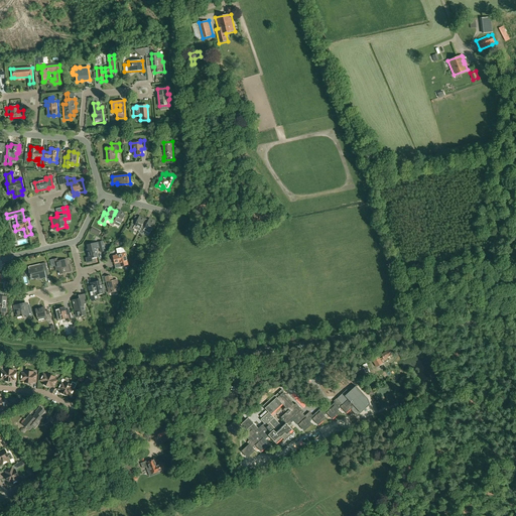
[(111,221),(109,224),(110,225),(112,226),(113,226),(115,224),(116,221),(121,223),(126,214),(120,211),(118,215),(117,216),(114,215),(111,221)]
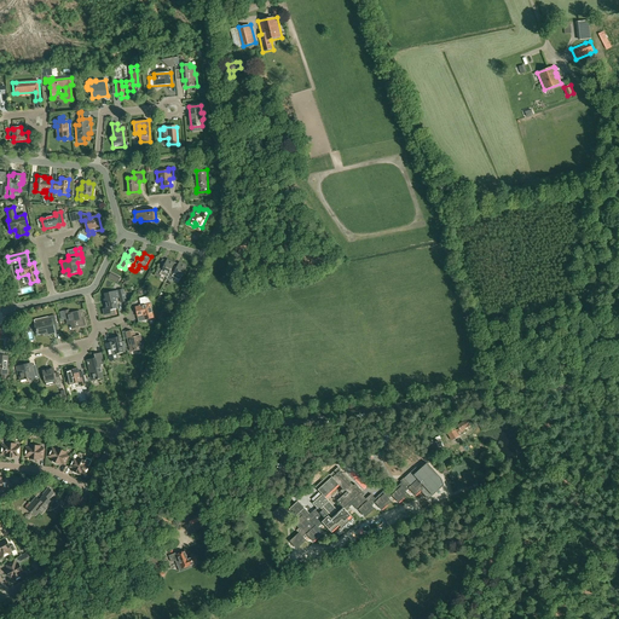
[(160,264),(155,276),(160,278),(161,275),(167,277),(172,267),(174,262),(167,259),(166,261),(163,266),(160,264)]
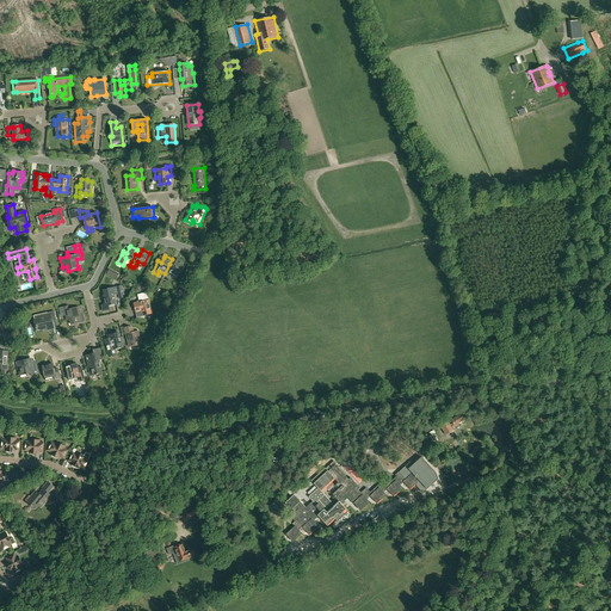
[(177,277),(179,275),(184,263),(177,259),(176,261),(173,266),(170,264),(165,273),(164,276),(168,278),(171,275),(177,277)]
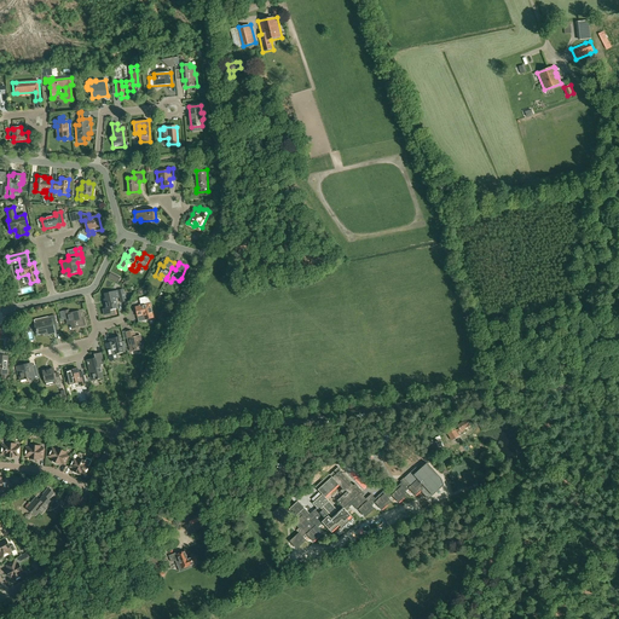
[(104,299),(106,311),(117,308),(116,299),(120,298),(121,302),(127,301),(125,291),(120,293),(120,290),(105,294),(105,299),(104,299)]
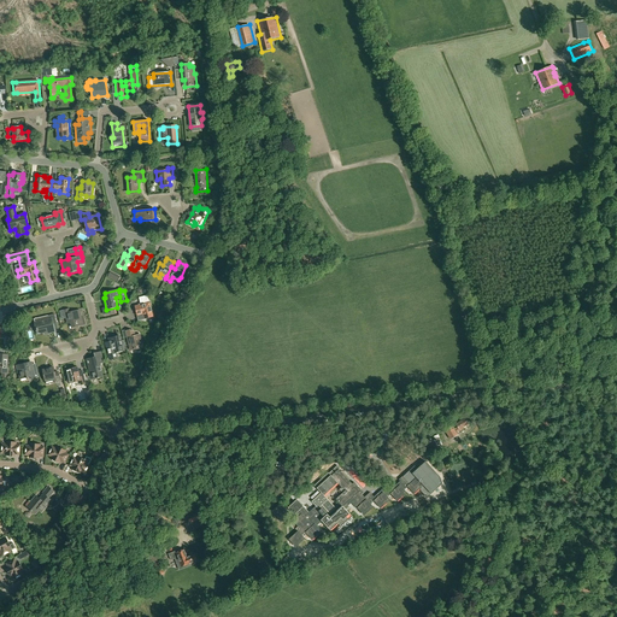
[(141,305),(135,306),(139,321),(153,317),(148,295),(139,298),(141,305)]
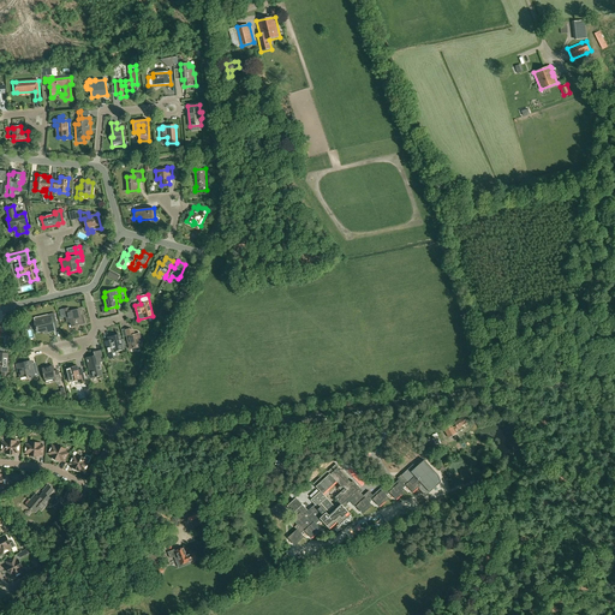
[(71,327),(85,323),(84,317),(82,318),(79,309),(70,311),(69,308),(64,309),(67,323),(70,322),(71,327)]
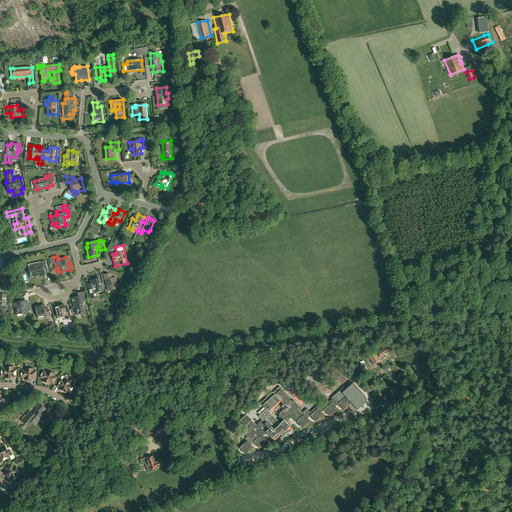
[(45,260),(40,262),(28,264),(31,277),(40,275),(41,276),(46,275),(44,269),(47,268),(45,260)]
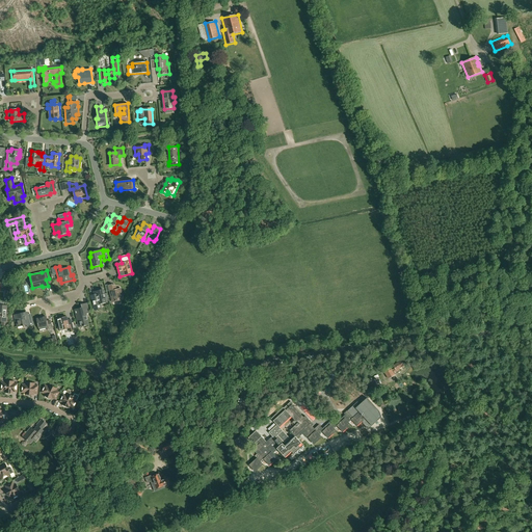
[(113,285),(109,286),(112,302),(117,301),(117,300),(123,299),(121,289),(117,290),(117,291),(114,291),(113,285)]
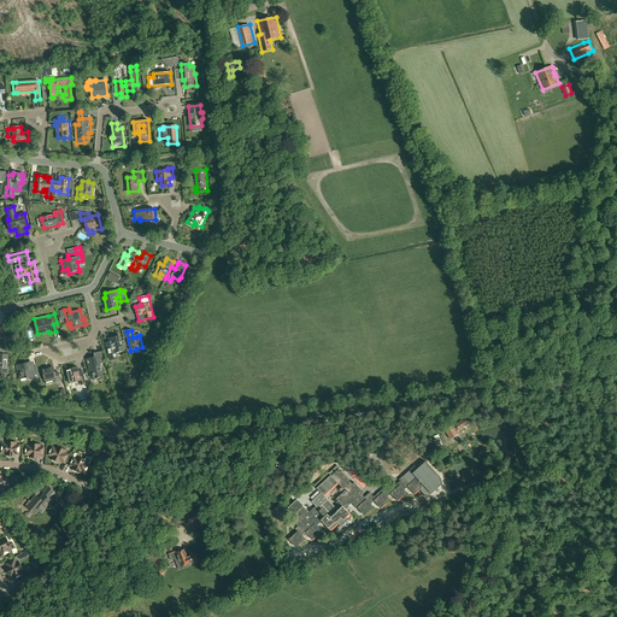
[(110,341),(106,342),(107,347),(110,360),(117,358),(116,352),(123,351),(123,350),(127,350),(124,340),(121,341),(119,336),(110,339),(110,341)]
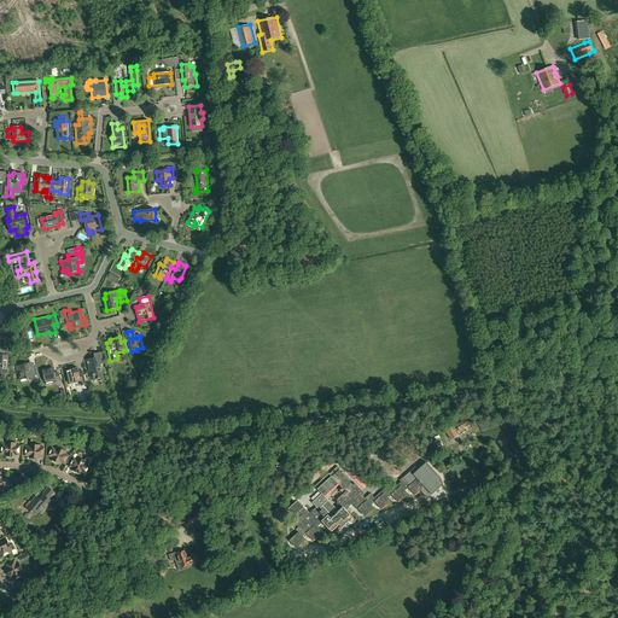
[(95,357),(87,360),(92,380),(103,377),(100,365),(104,363),(101,353),(95,355),(95,357)]
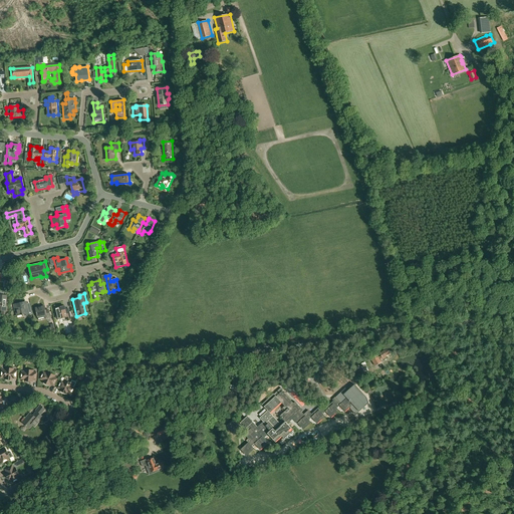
[(0,310),(2,310),(1,314),(7,315),(8,306),(8,304),(6,304),(7,296),(4,295),(0,294),(0,310)]
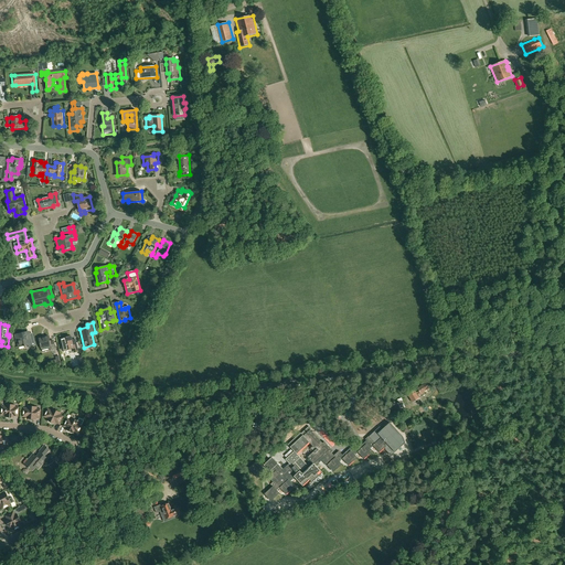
[(25,332),(14,336),(17,342),(18,342),(19,347),(24,345),(24,347),(29,345),(29,348),(32,347),(30,334),(27,336),(25,332)]
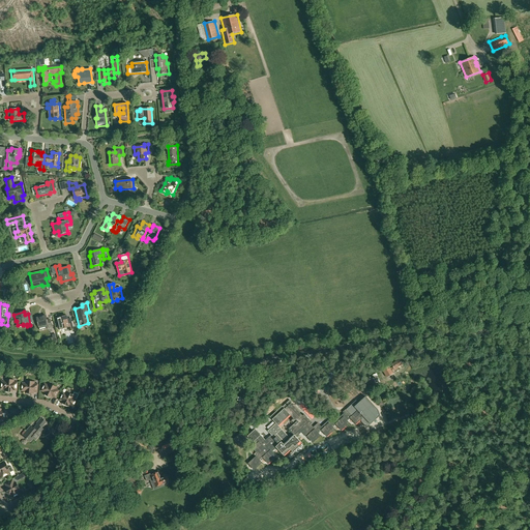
[(47,316),(37,318),(40,330),(46,328),(46,327),(49,327),(52,326),(51,319),(48,320),(47,316)]
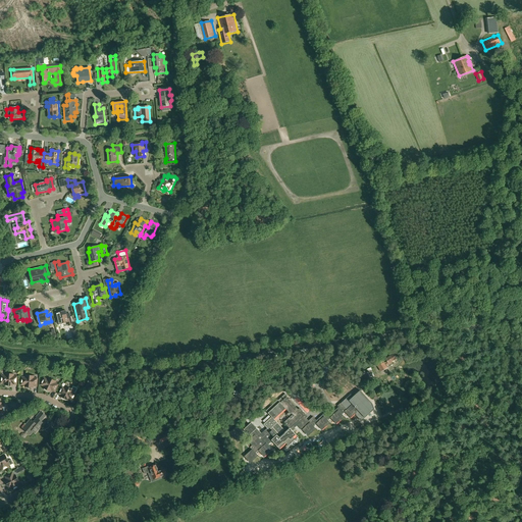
[(72,324),(70,316),(67,317),(65,311),(56,313),(58,324),(67,322),(68,325),(72,324)]
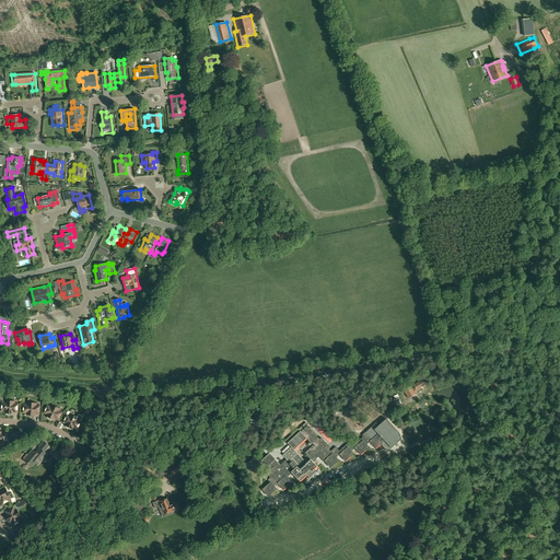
[(416,387),(413,389),(416,392),(421,388),(420,387),(424,384),(427,383),(424,380),(422,381),(422,380),(415,385),(416,387)]
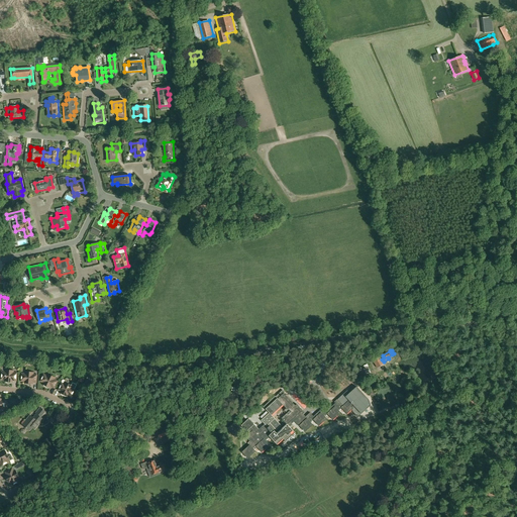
[(378,368),(384,365),(380,357),(374,362),(378,368)]
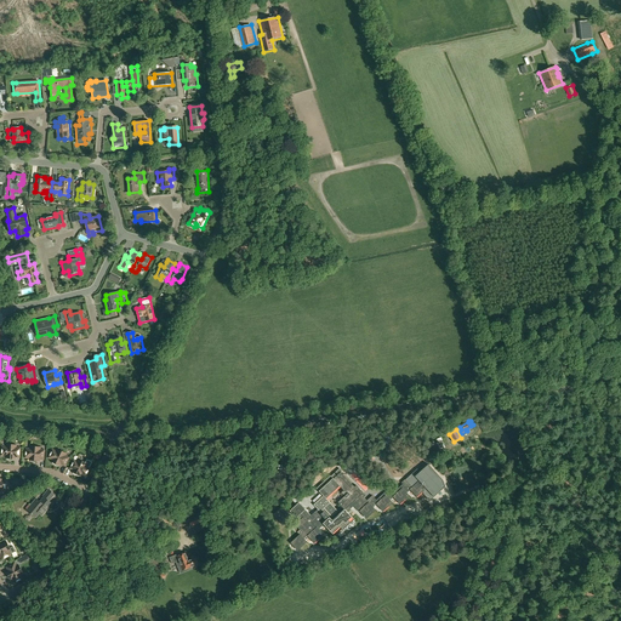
[(433,445),(431,446),(434,454),(440,451),(439,446),(444,444),(443,440),(442,438),(437,440),(438,443),(436,444),(434,442),(432,442),(433,445)]
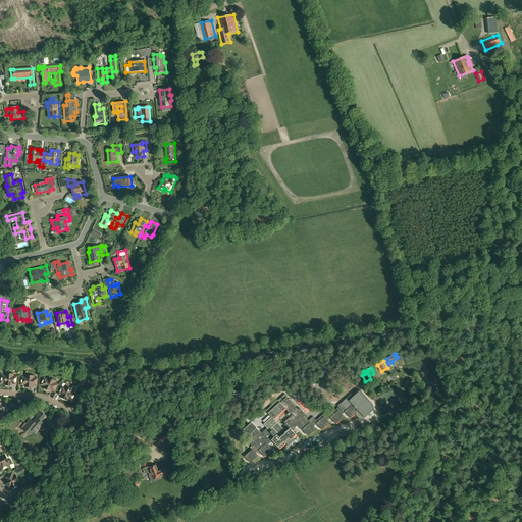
[(16,384),(17,377),(13,376),(14,374),(6,374),(6,376),(1,375),(1,383),(5,383),(5,385),(13,386),(13,384),(16,384)]
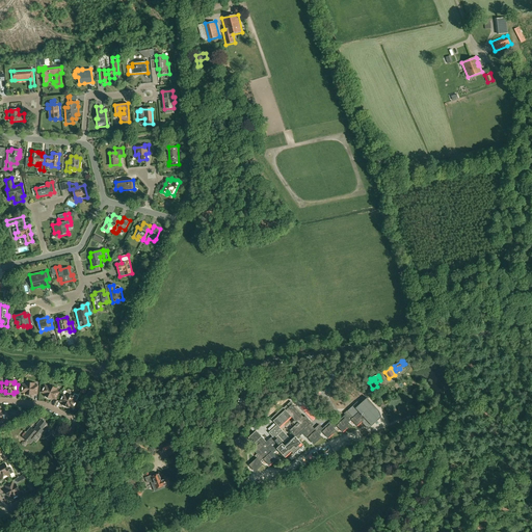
[(26,395),(33,395),(33,394),(37,394),(38,386),(34,386),(34,383),(27,382),(26,384),(22,384),(21,393),(26,393),(26,395)]
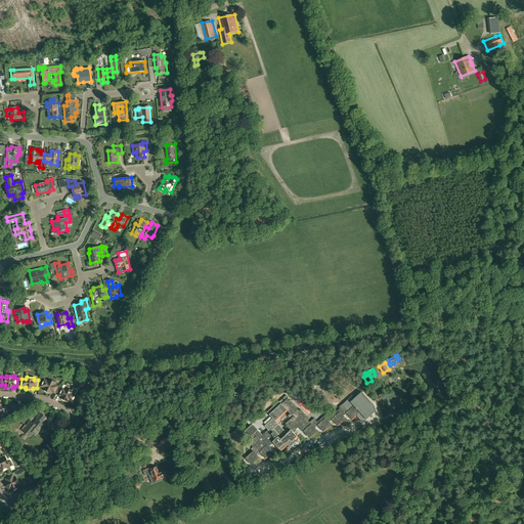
[(51,392),(55,393),(58,386),(55,385),(56,383),(49,380),(48,381),(44,379),(40,387),(44,388),(44,390),(51,393),(51,392)]
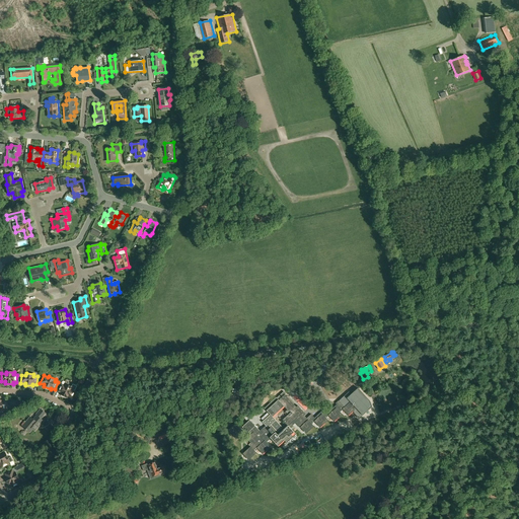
[(62,384),(58,391),(61,393),(61,394),(68,398),(68,396),(72,398),(76,391),(75,391),(77,386),(73,384),(71,387),(66,384),(65,386),(62,384)]
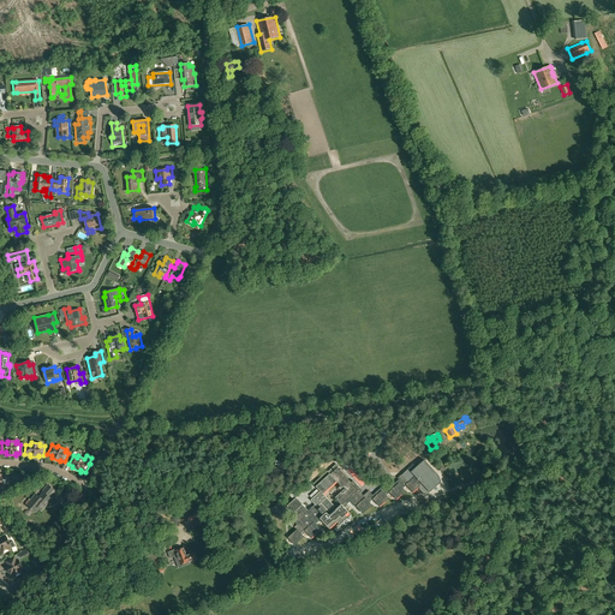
[(440,483),(436,473),(423,460),(417,466),(413,463),(401,475),(398,478),(399,479),(398,481),(386,491),(382,487),(374,494),(372,495),(370,493),(369,491),(364,495),(363,496),(363,495),(362,494),(360,493),(359,491),(358,490),(360,488),(353,481),(351,483),(341,472),(340,470),(338,467),(339,467),(339,466),(336,464),(329,471),(328,472),(328,471),(321,477),(320,478),(314,483),(314,484),(315,485),(316,487),(321,491),(311,500),(315,505),(312,507),(309,509),(308,511),(303,505),(297,499),(293,502),(288,506),(294,513),(296,512),(298,515),(294,520),(298,525),(296,527),(297,530),(288,537),(296,544),(303,537),(304,536),(302,533),(306,530),(311,536),(312,537),(321,529),(316,524),(315,523),(320,518),(329,529),(338,520),(339,523),(340,524),(351,514),(350,512),(348,512),(346,509),(344,507),(347,505),(347,503),(351,501),(352,503),(353,503),(354,506),(356,507),(357,506),(363,513),(372,505),(370,502),(374,499),(380,506),(388,497),(387,495),(390,491),(396,499),(405,490),(404,488),(407,484),(413,491),(418,487),(421,489),(419,489),(425,496),(440,483)]
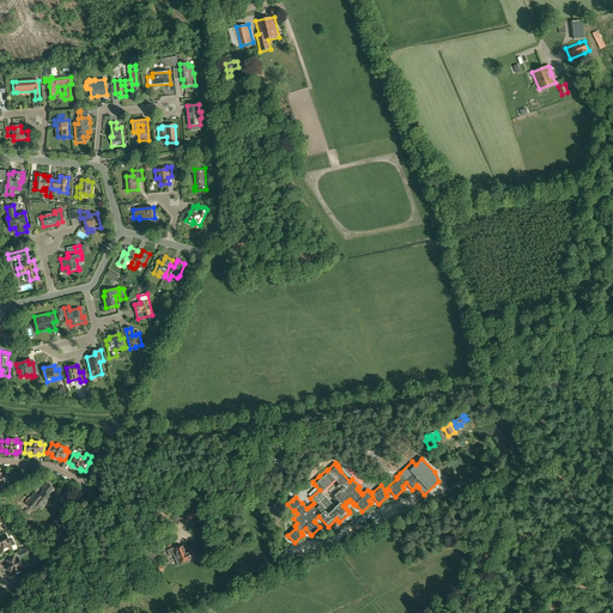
[(36,492),(26,504),(31,508),(30,508),(31,509),(32,508),(35,511),(38,507),(41,509),(44,505),(44,504),(46,503),(47,503),(52,497),(48,495),(54,489),(48,484),(42,490),(43,491),(40,496),(36,492)]
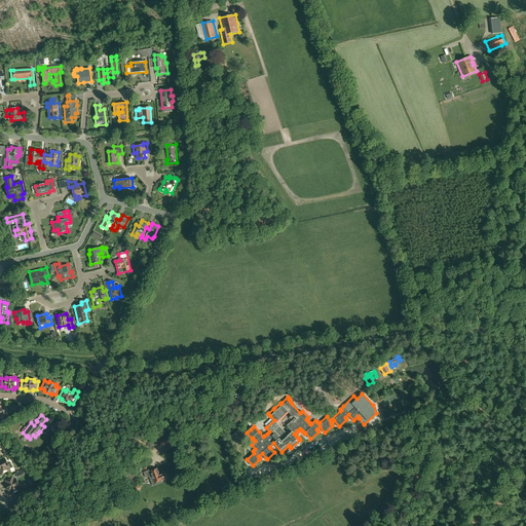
[(239,430),(232,437),(240,445),(248,439),(239,430)]
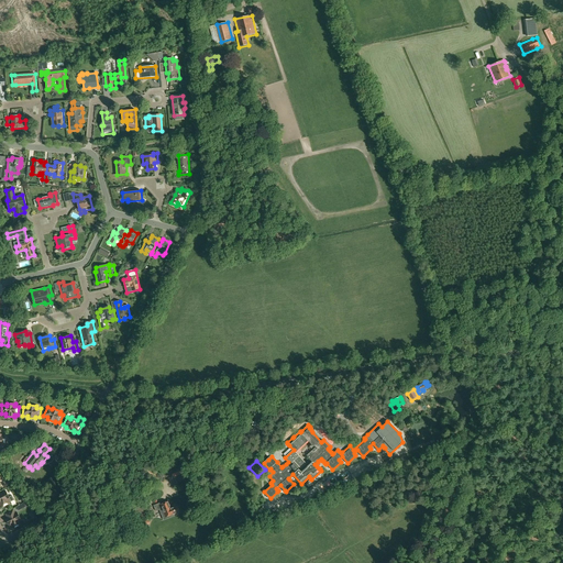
[(179,464),(168,467),(173,477),(183,473),(179,464)]
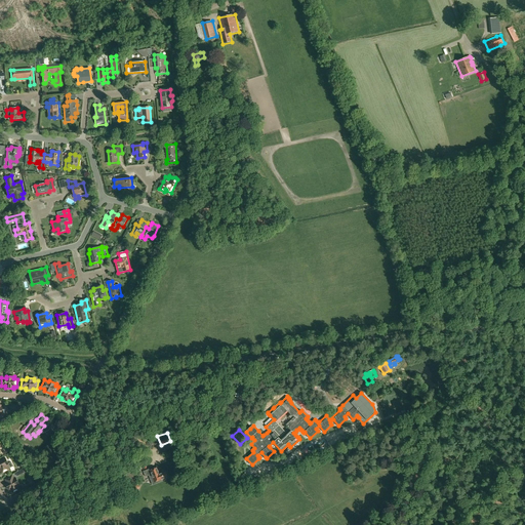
[(5,458),(0,460),(0,470),(2,474),(9,470),(9,469),(13,467),(11,462),(8,463),(5,458)]
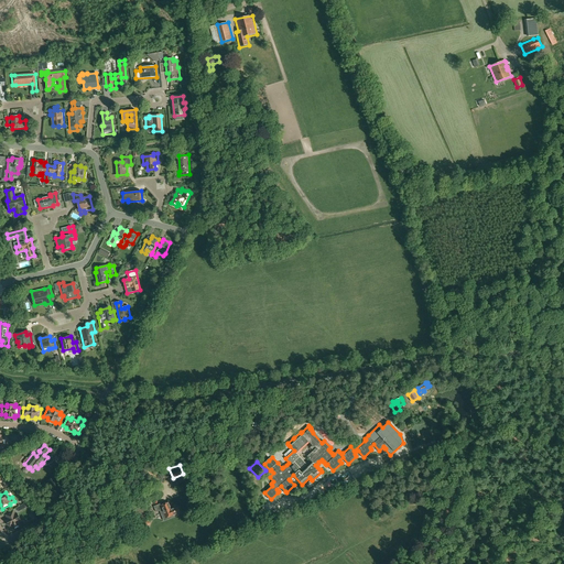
[(169,502),(165,503),(165,502),(154,507),(156,512),(160,511),(162,514),(165,513),(166,517),(170,516),(171,517),(174,516),(181,513),(177,507),(171,509),(170,506),(169,502)]
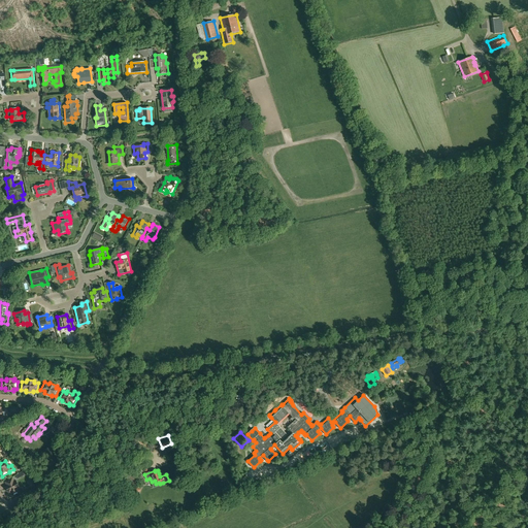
[(12,479),(5,482),(7,486),(5,486),(9,493),(10,493),(12,496),(20,493),(18,489),(20,488),(15,481),(14,482),(12,479)]
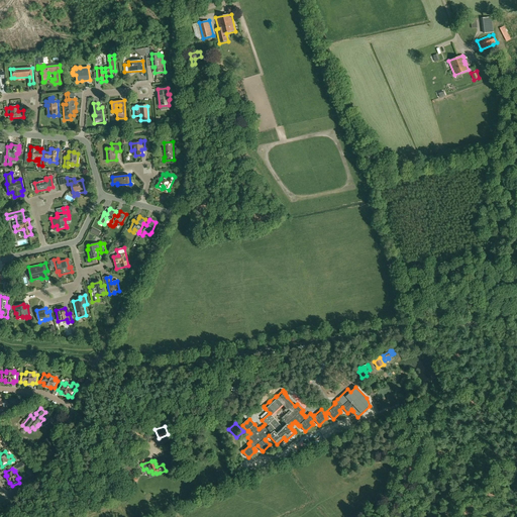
All buildings are outlined.
